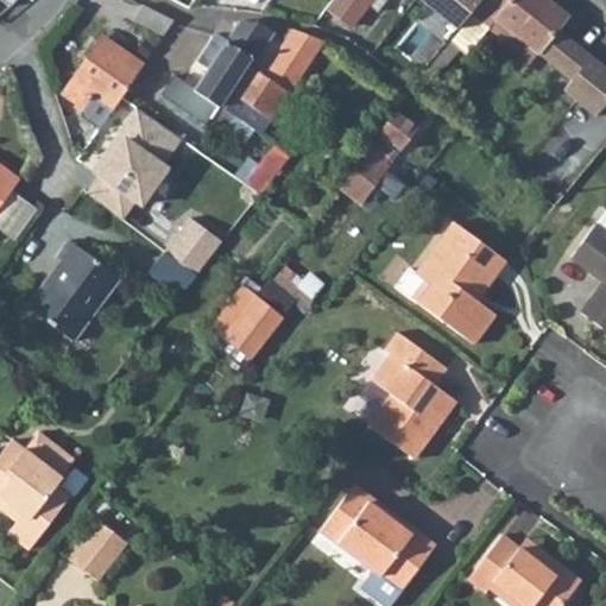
[(339,0),(332,10),(353,25),(370,2),(380,11),(389,0),(339,0)]
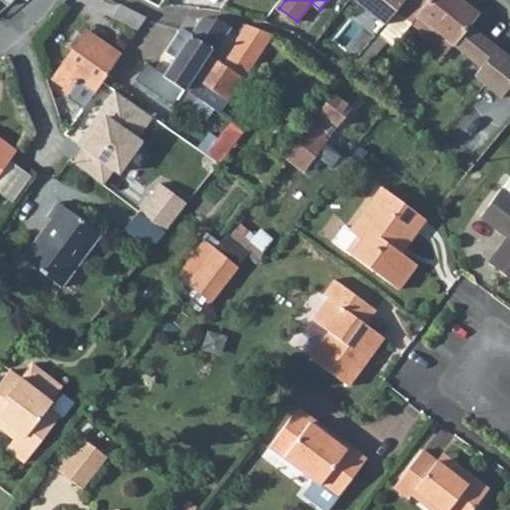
[(360,0),(386,22),(404,0),(360,0)]
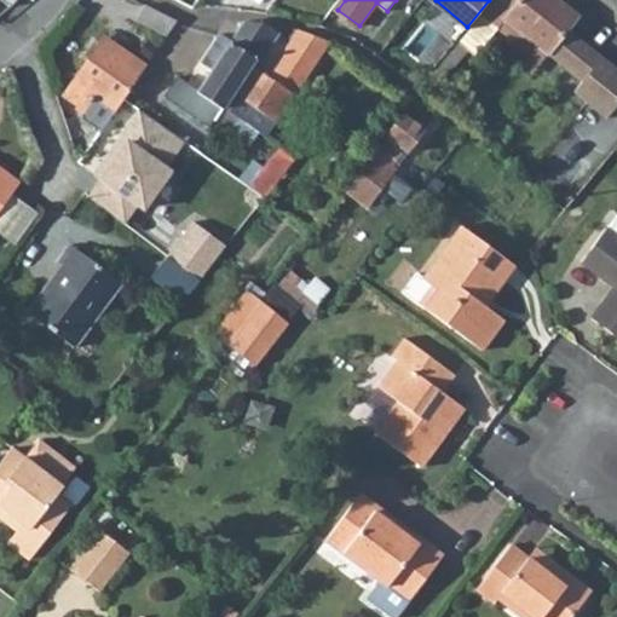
[(495,0),(484,15),(499,27),(515,41),(524,33),(581,82),(571,92),(604,120),(616,104),(616,73),(566,32),(577,17),(557,0),(495,0)]
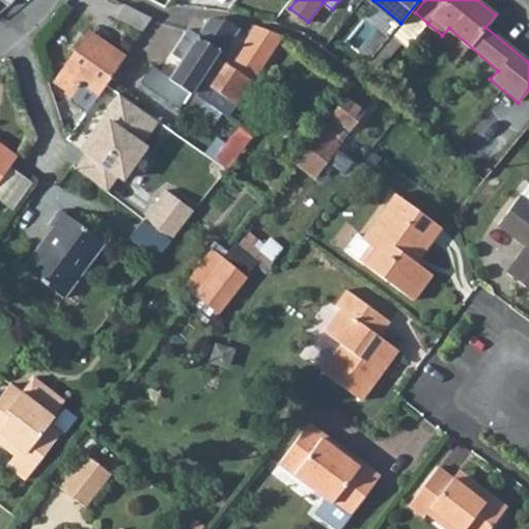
[(126,2),(117,18),(143,31),(154,17),(126,2)]
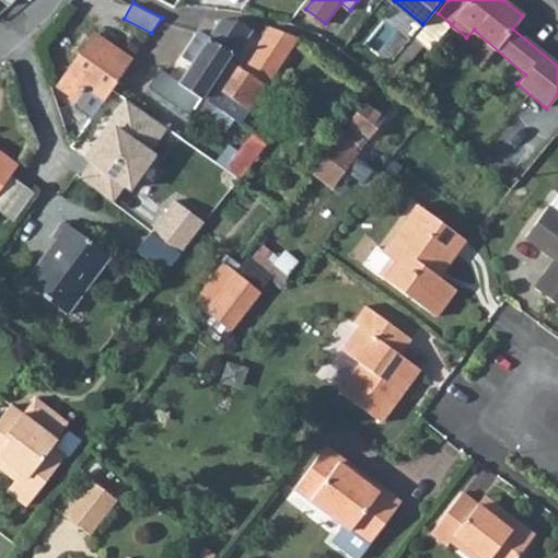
[(438,13),(417,39),(423,45),(429,49),(451,24),(438,13)]
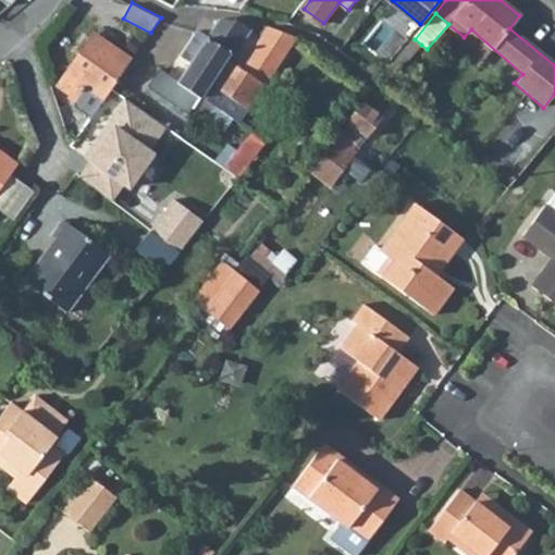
[(220,19),(179,79),(200,96),(231,52),(235,54),(255,25),(238,20),(220,19)]
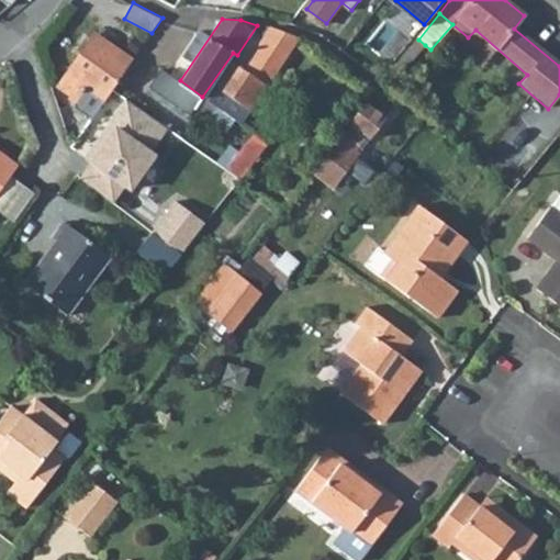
[(233,62),(215,87),(246,109),(261,87),(265,88),(299,37),(271,30),(244,68),(233,62)]
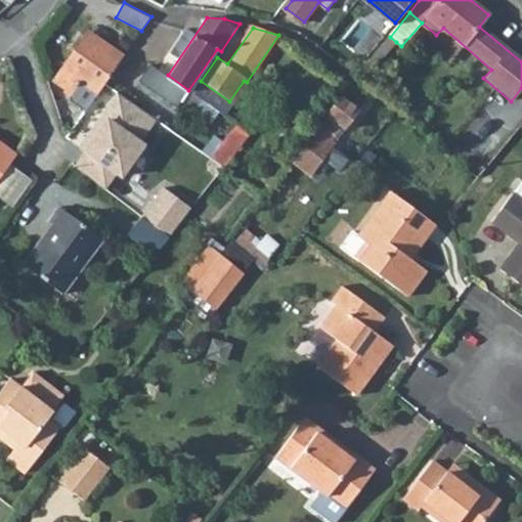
[(54,78),(75,91),(81,82),(97,94),(105,82),(125,55),(88,31),(54,78)]
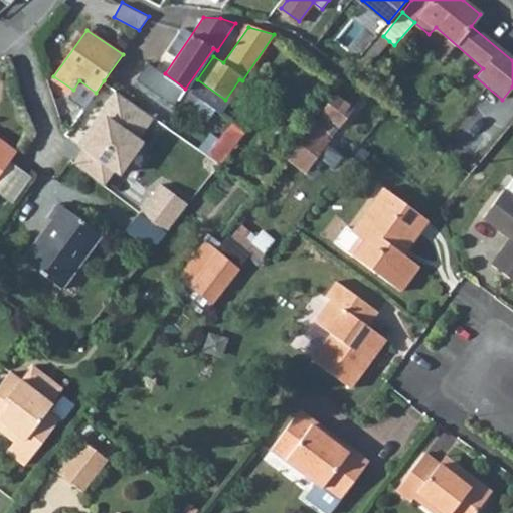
[(389,41),(383,36),(365,57),(371,62),(389,41)]
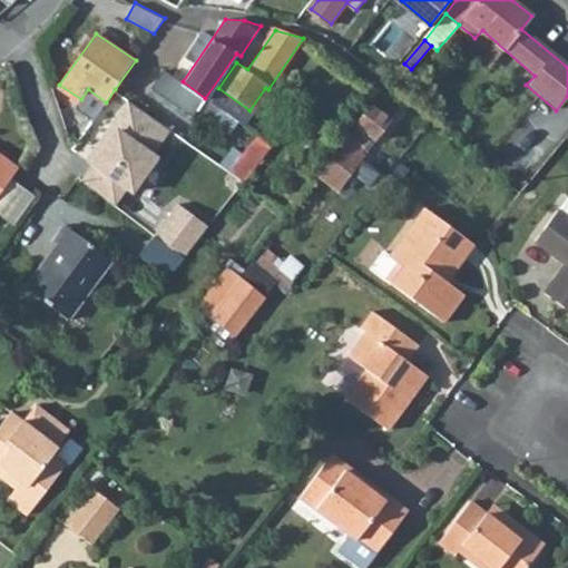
[(175,94),(183,81),(167,72),(147,103),(169,119),(184,99),(175,94)]
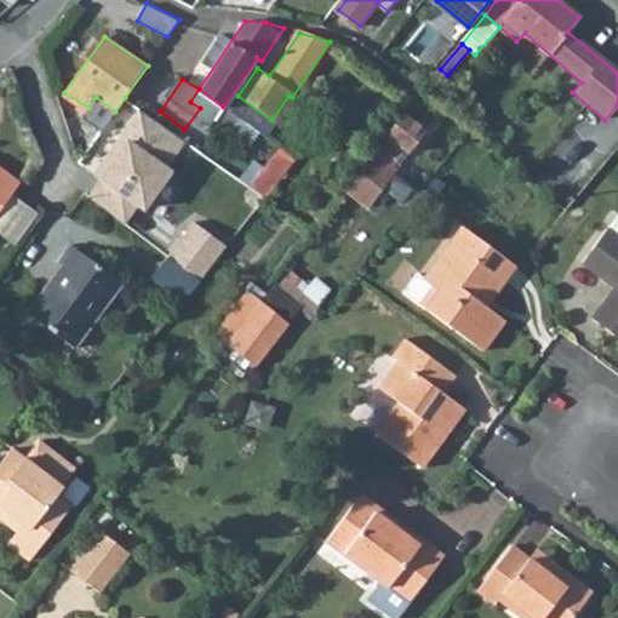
[(96,97),(89,108),(109,121),(115,112),(96,97)]
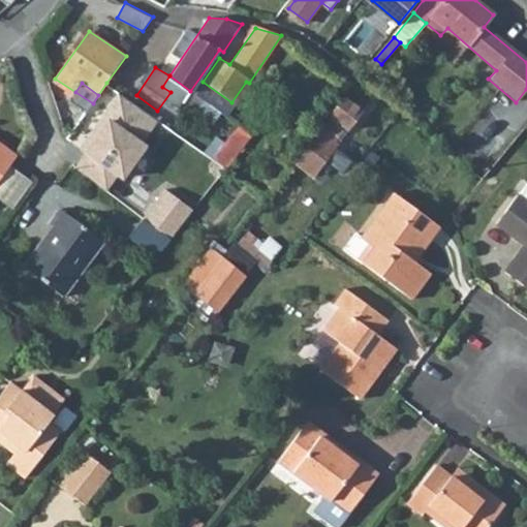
[(120,92),(89,135),(95,140),(76,166),(107,190),(119,174),(124,177),(144,149),(143,143),(158,120),(120,92)]
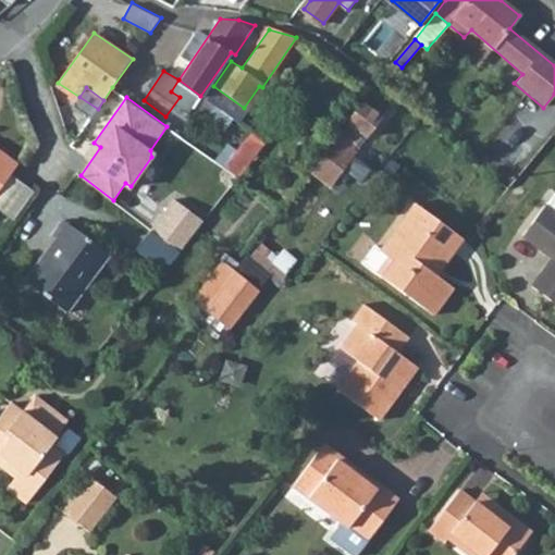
[(352,124),(328,155),(327,153),(313,171),(332,186),(345,169),(358,151),(355,149),(366,135),(369,138),(383,118),(365,103),(350,122),(352,124)]
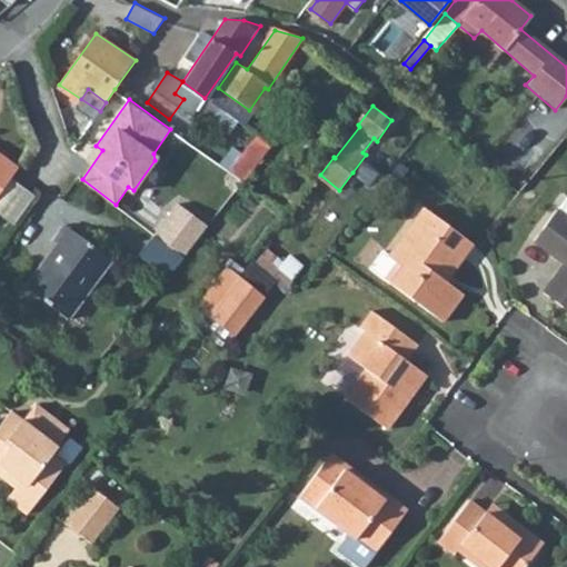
[(251,179),(272,139),(255,130),(235,170),(251,179)]
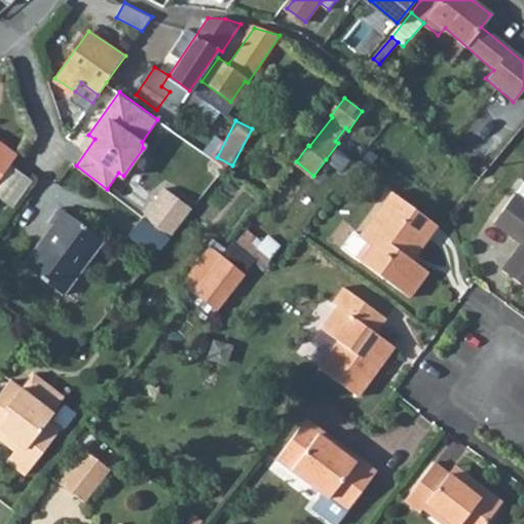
[(0,140),(0,139),(0,178),(12,160),(19,153),(0,140)]
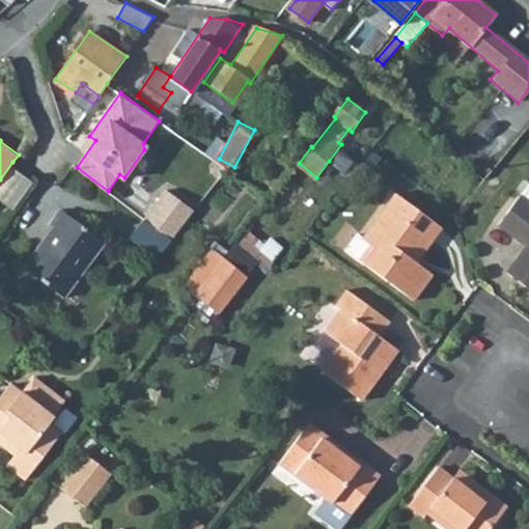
[(528,186),(498,225),(526,247),(505,274),(528,290),(528,186)]
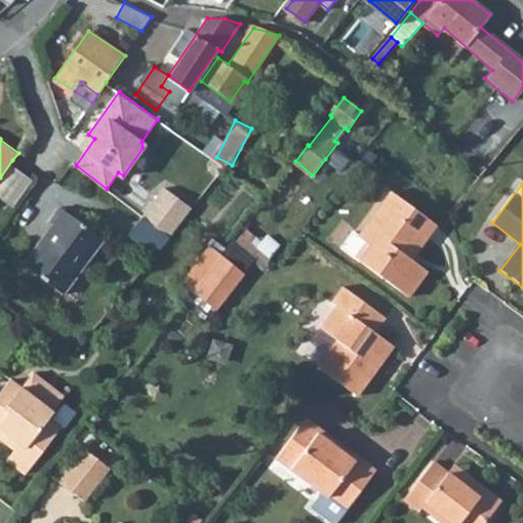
[(144,217),(170,238),(194,208),(167,187),(144,217)]
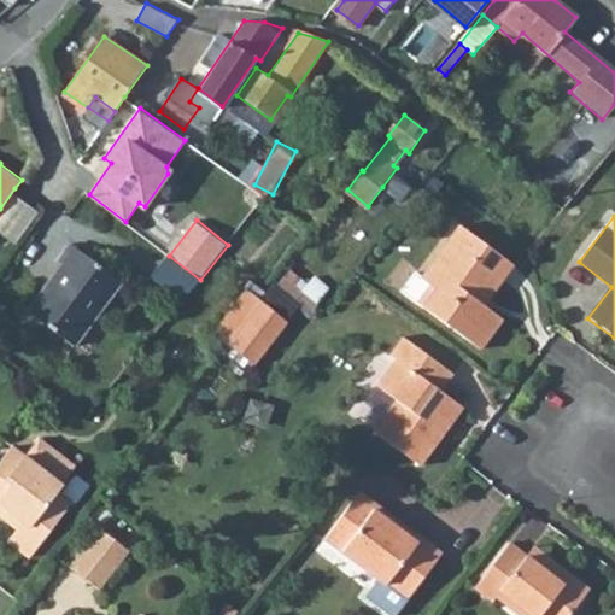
[(434,291),(422,308),(479,350),(501,320),(478,303),(496,279),(499,282),(511,267),(460,227),(420,280),(429,286),(434,291)]
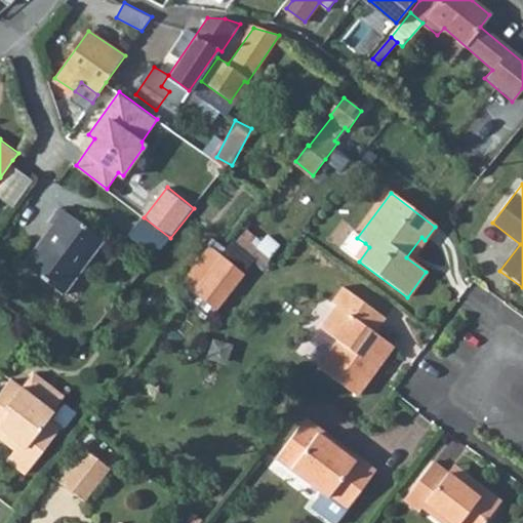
[(54,225),(25,264),(64,293),(105,239),(61,207),(49,222),(54,225)]
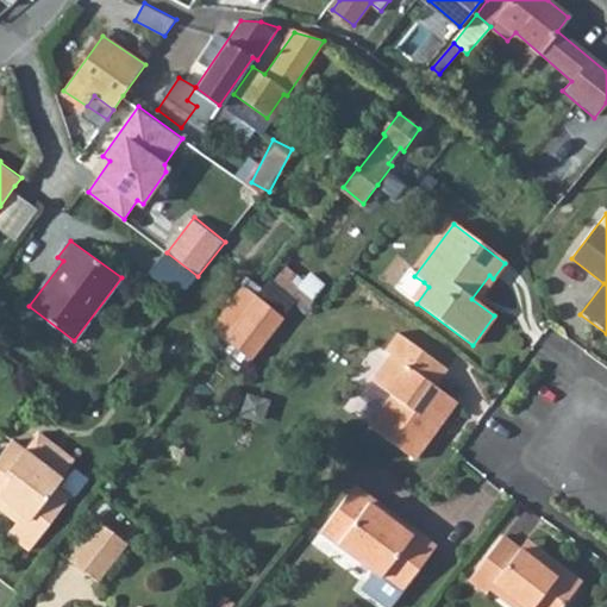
[(167,252),(150,274),(180,296),(198,276),(167,252)]
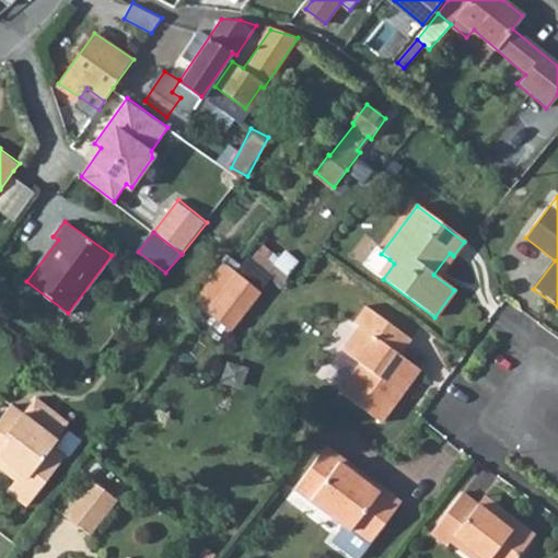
[(263,245),(253,258),(292,289),(297,281),(291,277),(301,263),(288,252),(281,259),(263,245)]
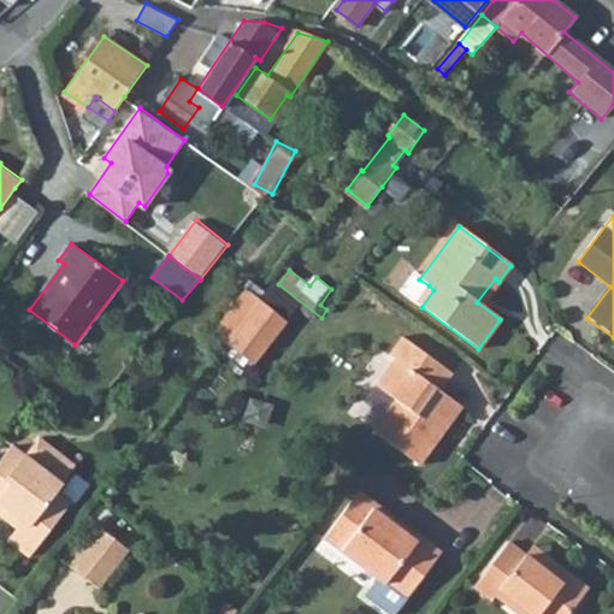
[(263,303),(230,346),(255,366),(288,324),(263,303)]
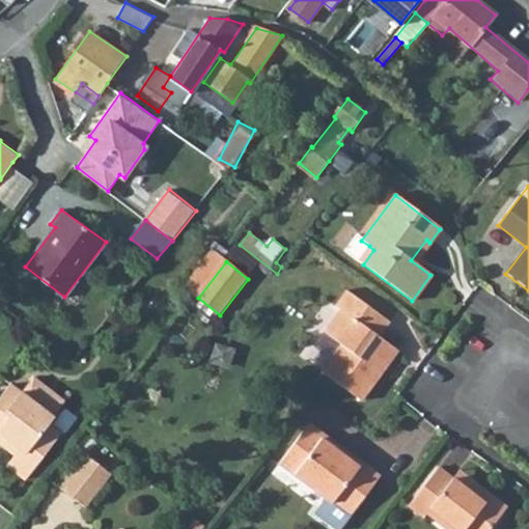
[(337,345),(318,372),(359,402),(395,353),(377,338),(387,324),(344,293),(332,308),(337,313),(322,333),(337,345)]
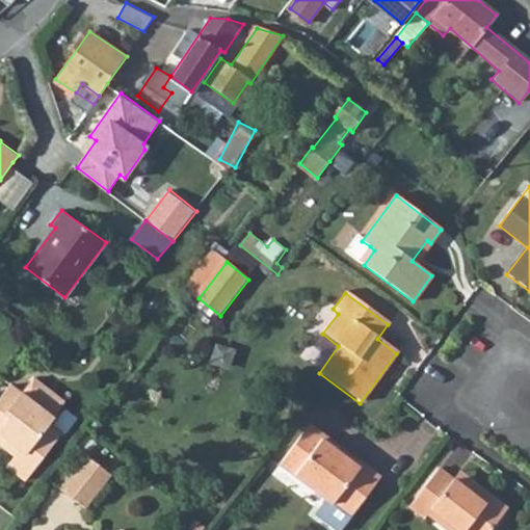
[(52,417),(63,400),(32,377),(21,393),(15,400),(3,392),(0,395),(0,433),(5,438),(1,444),(14,454),(5,465),(25,479),(59,434),(48,425),(53,418),(52,417)]
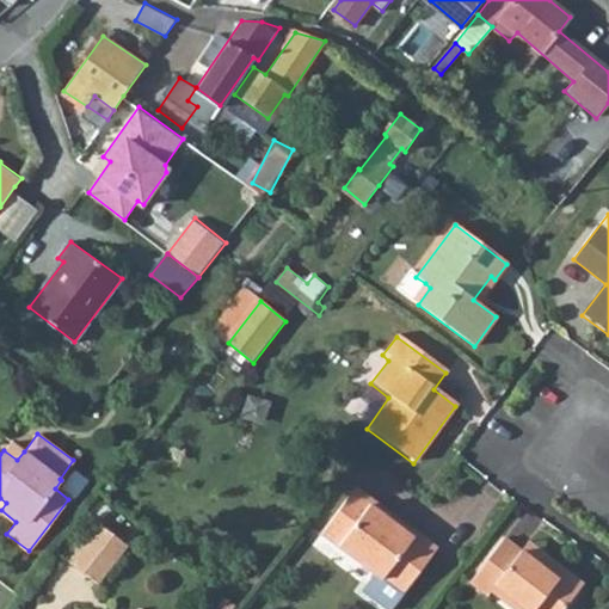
[(10,441),(4,450),(17,460),(24,451),(10,441)]
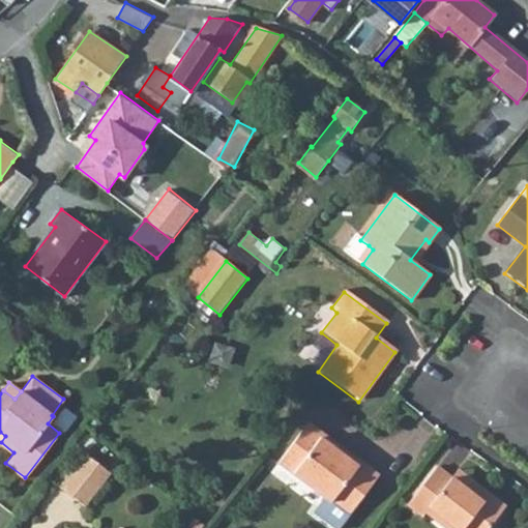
[(70,428),(79,411),(65,404),(57,420),(70,428)]
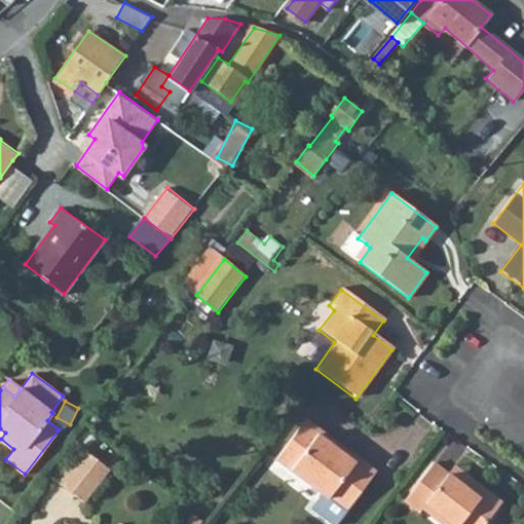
[(276,461),(327,498),(344,512),(346,513),(375,474),(356,459),(351,463),(317,438),(321,434),(305,422),(276,461)]
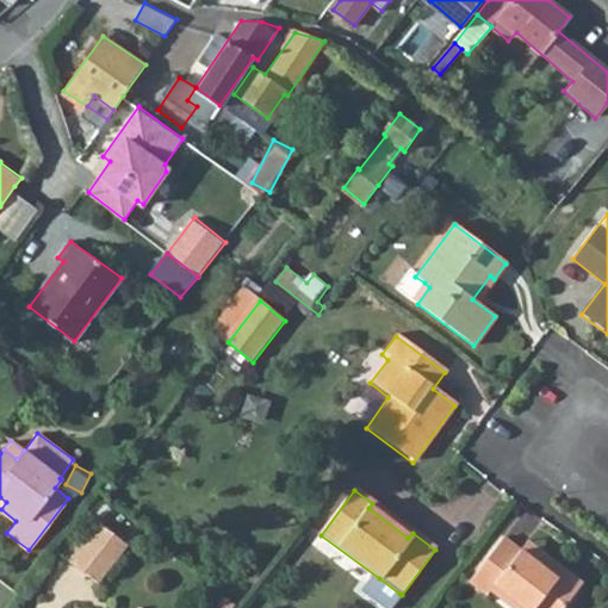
[(95,522),(67,560),(93,582),(123,544),(95,522)]
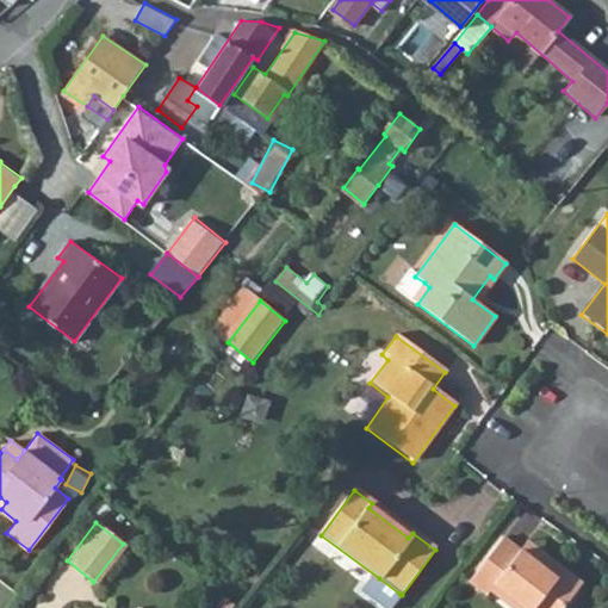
[(554,578),(517,551),(500,539),(467,582),(486,596),(492,587),(522,607),(564,607),(582,583),(562,569),(554,578)]
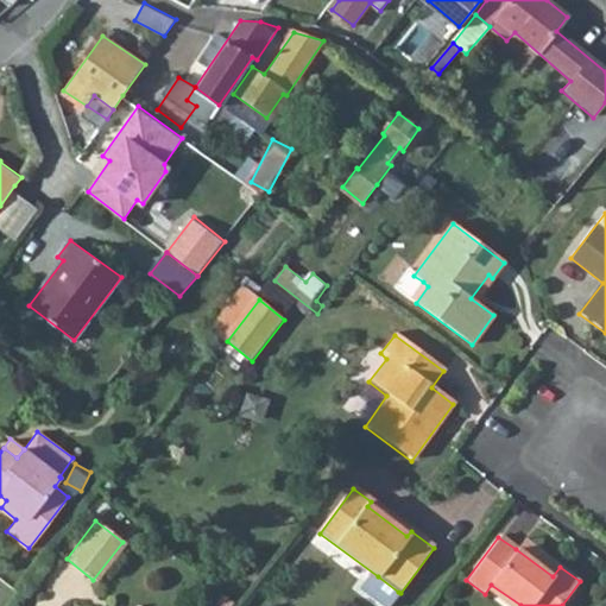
[(523,541),(516,549),(553,576),(560,567),(523,541)]
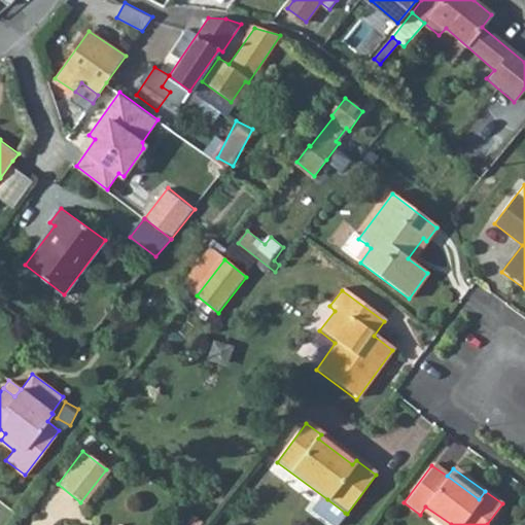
[(336,524),(345,513),(327,499),(317,513),(334,524),(336,524)]
